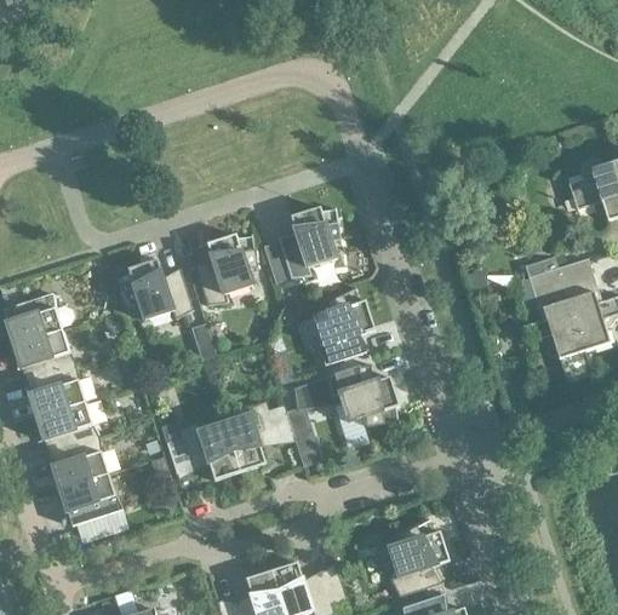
[(617,170),(616,161),(614,161),(600,166),(599,164),(598,161),(596,160),(594,159),(593,157),(590,157),(588,157),(585,157),(583,159),(582,160),(581,161),(579,164),(578,166),(578,167),(578,170),(581,178),(566,183),(574,208),(600,201),(606,219),(617,216),(617,170)]
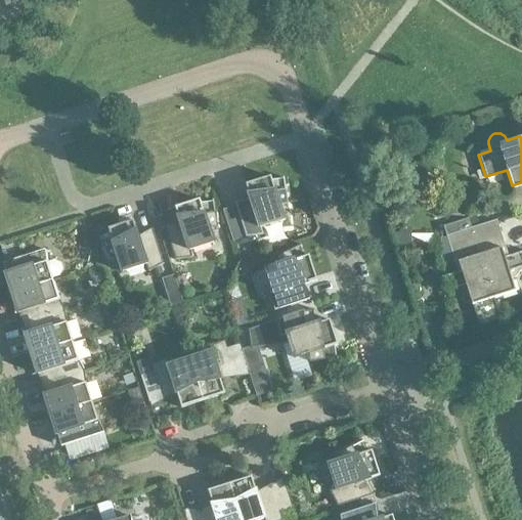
[(244,182),(249,198),(250,202),(235,206),(244,234),(261,231),(259,224),(283,217),(278,204),(285,203),(285,204),(286,204),(283,175),(280,175),(281,176),(270,178),(269,174),(244,182)]
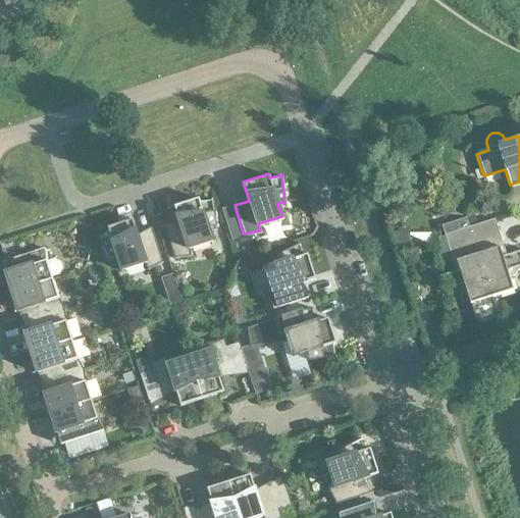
[(178,223),(163,228),(172,256),(190,254),(188,247),(211,239),(207,225),(213,224),(213,225),(214,225),(211,197),(209,197),(210,198),(199,200),(197,196),(172,204),(177,219),(178,223)]
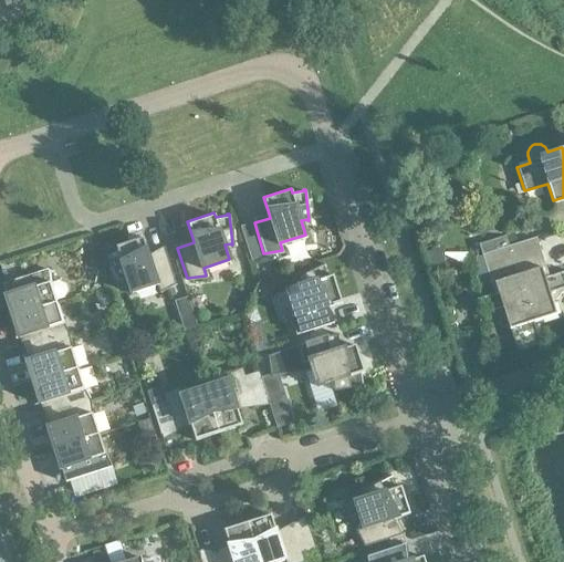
[(259,256),(248,221),(238,224),(250,259),(259,256)]
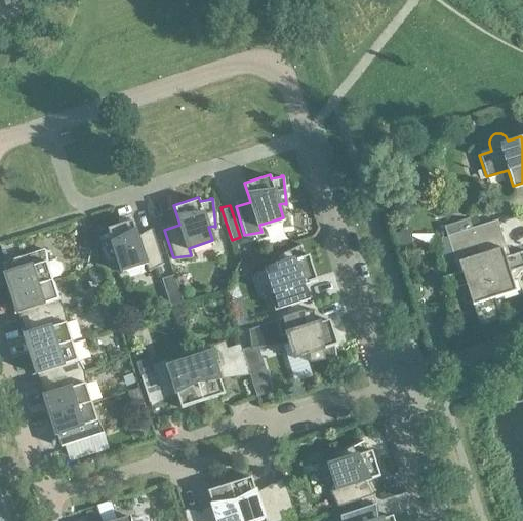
[(493,296),(471,226),(468,215),(442,224),(446,236),(441,236),(441,259),(453,259),(457,270),(439,276),(444,289),(448,288),(448,293),(469,293),(472,303),(493,296)]
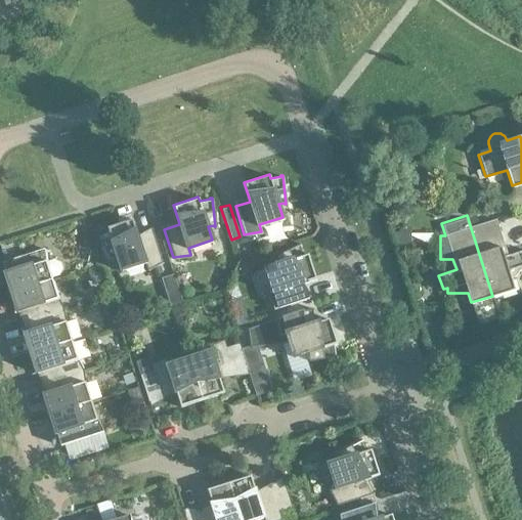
[(494,217),(470,225),(492,296),(514,289),(510,275),(513,274),(516,271),(518,268),(520,266),(521,264),(521,248),(503,255),(499,247),(504,246),(494,217)]
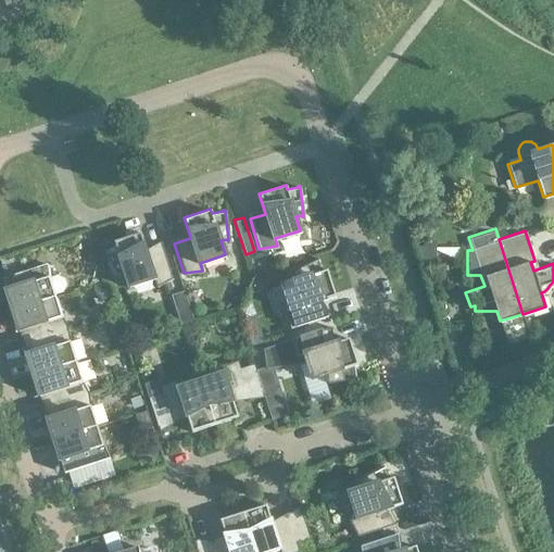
[(147,252),(145,248),(139,231),(113,240),(114,243),(104,249),(103,248),(102,249),(116,276),(117,275),(117,274),(123,271),(127,286),(153,277),(155,285),(172,277),(162,247),(147,252)]
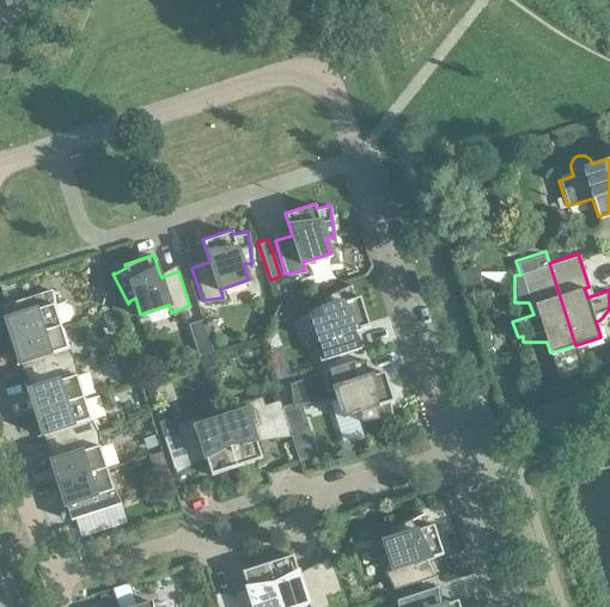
[(360,344),(353,330),(368,324),(359,295),(355,296),(349,284),(351,284),(349,283),(319,299),(321,300),(322,299),(325,306),(309,311),(318,338),(310,342),(319,360),(360,347),(359,345),(360,344)]
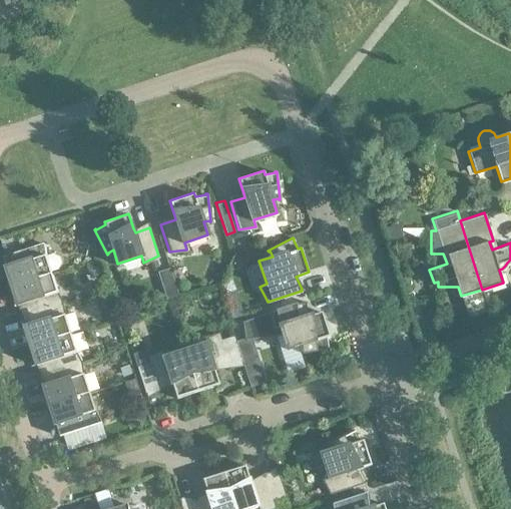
[(44,253),(42,241),(0,255),(10,285),(50,273),(49,269),(56,267),(59,260),(57,255),(51,251),(44,253)]
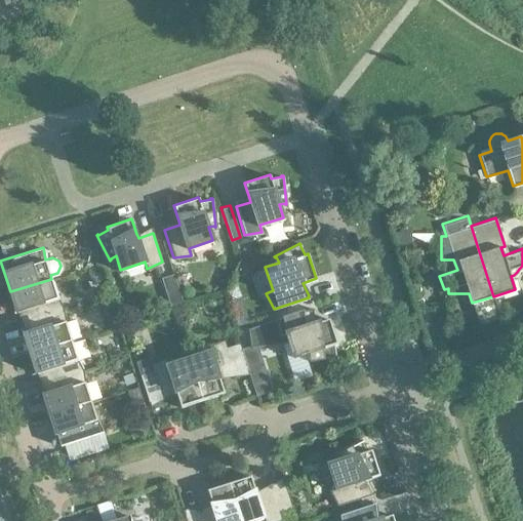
[(16,311),(21,322),(64,309),(57,297),(51,279),(10,291),(16,311)]
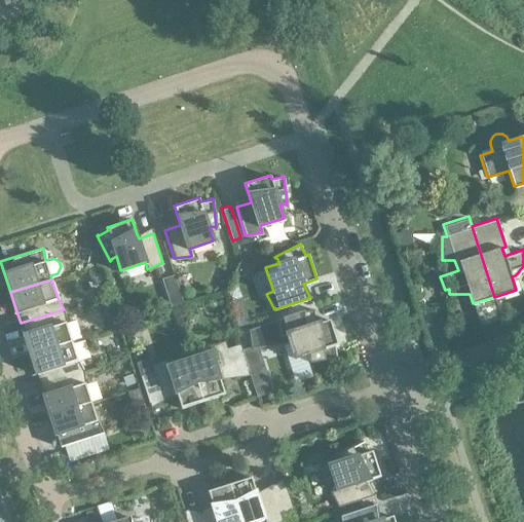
[(24,334),(30,353),(71,340),(65,321),(64,309),(21,323),(24,334)]
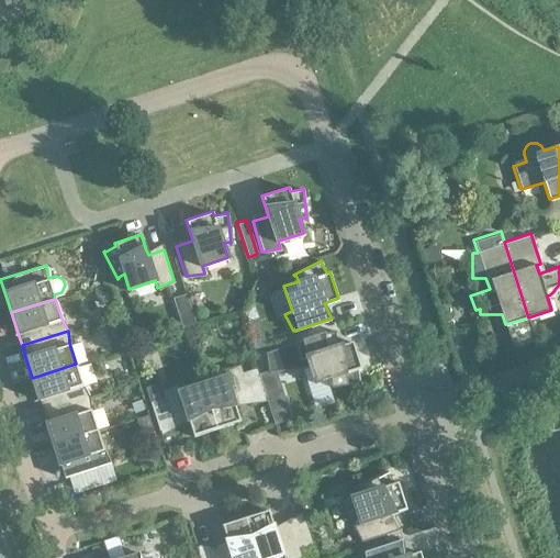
[(326,331),(265,350),(267,371),(309,365),(314,382),(329,377),(331,384),(328,384),(329,386),(360,381),(359,380),(358,380),(357,368),(360,367),(351,341),(335,346),(331,346),(326,331)]
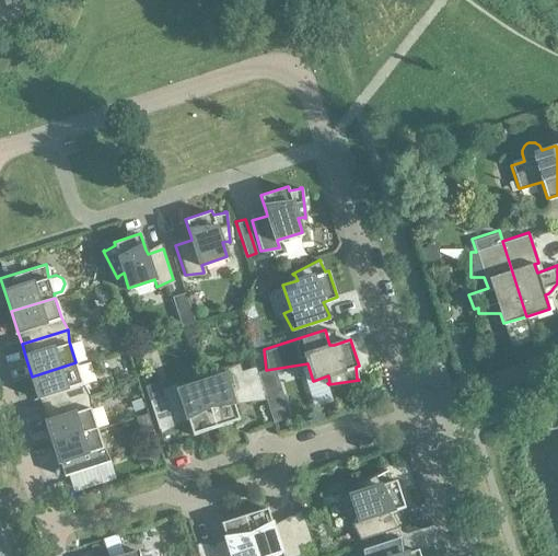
[(259,332),(246,336),(251,347),(263,343),(259,332)]
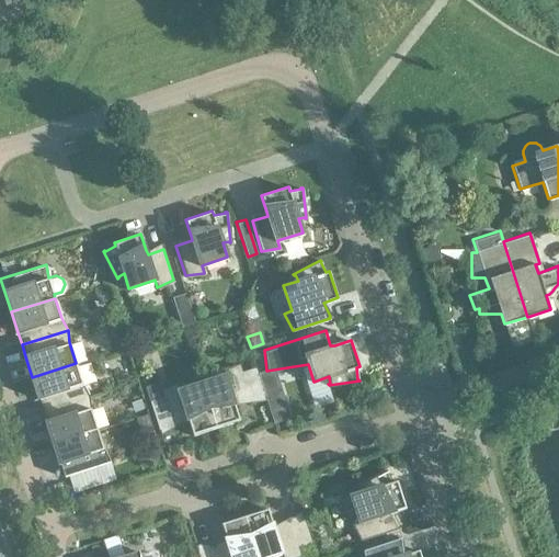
[(251,399),(263,395),(264,395),(254,365),(241,370),(239,362),(221,367),(224,375),(202,383),(216,427),(239,419),(234,402),(232,398),(248,394),(250,400),(251,400),(251,399)]
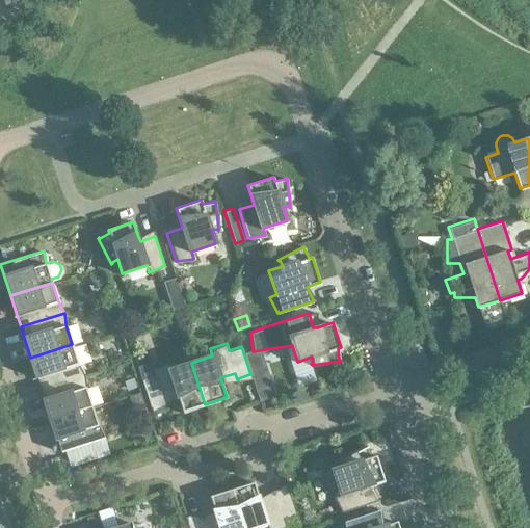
[(36,377),(41,389),(84,374),(78,364),(72,344),(30,358),(36,377)]
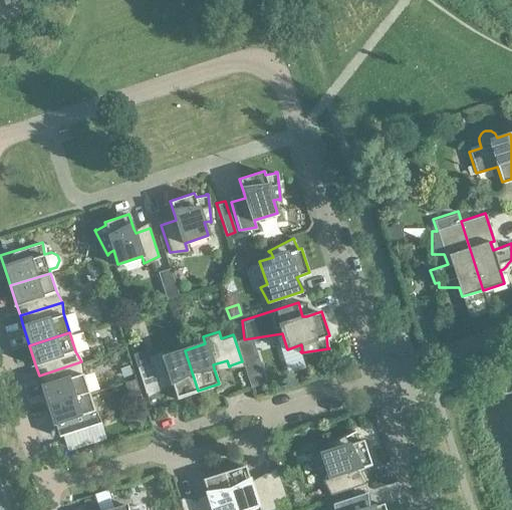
[(146,354),(144,347),(131,351),(136,365),(148,361),(146,354)]
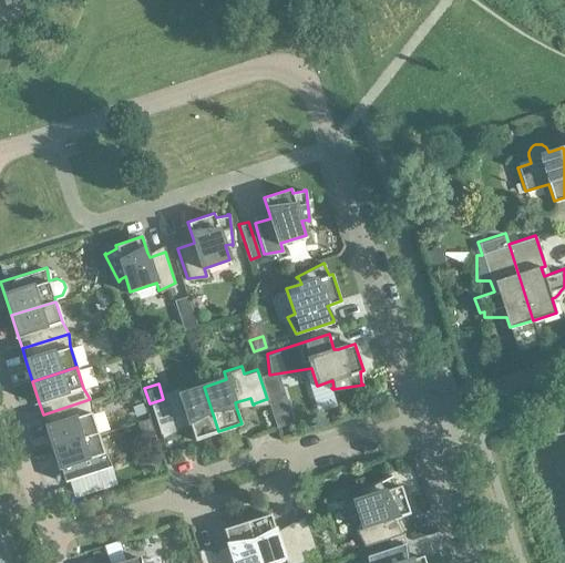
[(178,386),(161,391),(163,399),(150,403),(160,433),(173,429),(173,430),(175,430),(172,422),(187,418),(188,422),(194,439),(218,431),(204,387),(181,393),(178,386)]
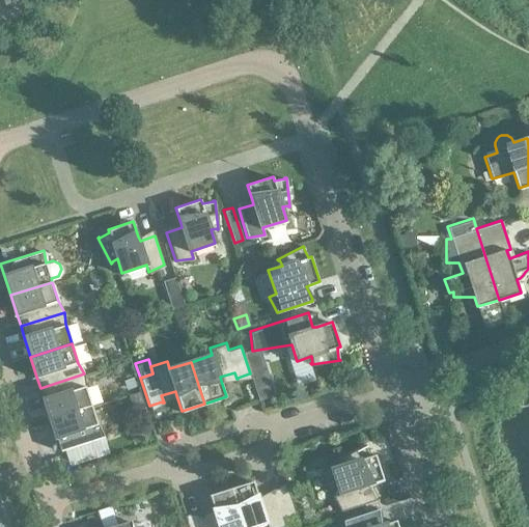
[(44,398),(50,418),(91,405),(85,385),(84,373),(40,388),(44,398)]
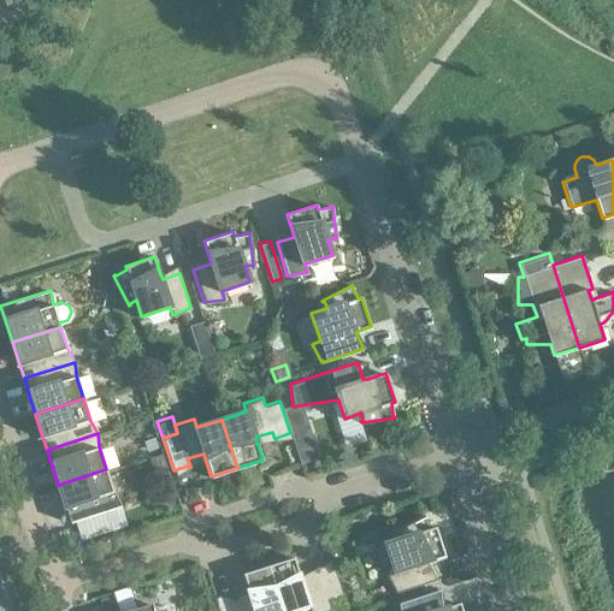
[(147,456),(153,474),(166,470),(160,451),(147,456)]
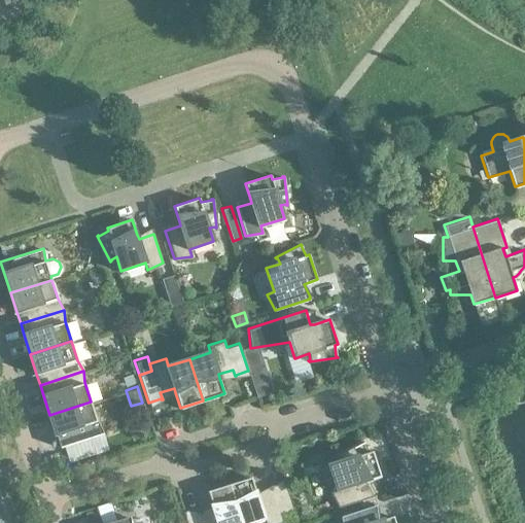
[(97,421),(91,402),(49,415),(56,434),(60,447),(103,432),(97,421)]
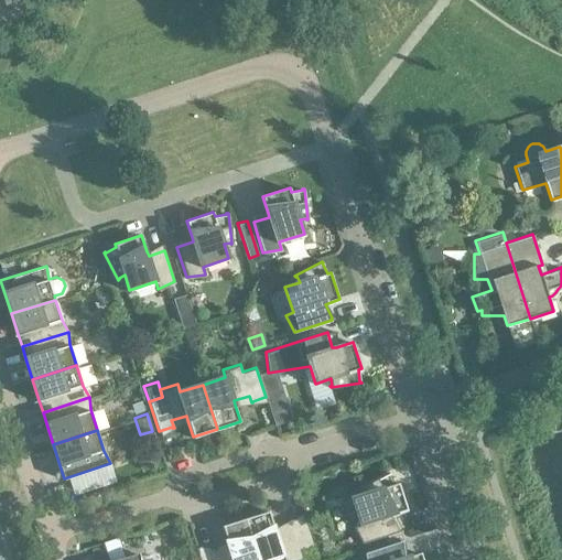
[(386,517),(390,515),(407,509),(398,483),(395,484),(389,474),(390,473),(389,472),(361,486),(363,487),(364,487),(367,493),(352,497),(360,524),(353,526),(361,542),(391,532),(386,517)]
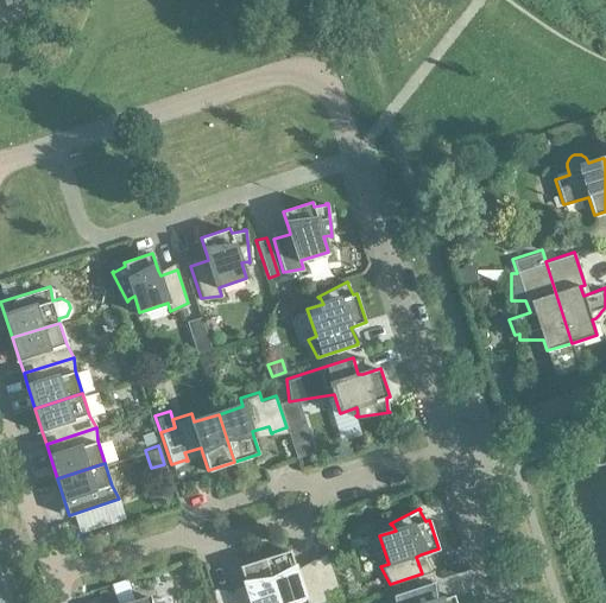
[(290,550),(265,558),(278,602),(289,602),(304,598),(305,602),(317,602),(326,601),(323,592),(338,588),(328,556),(311,560),(314,566),(297,572),(296,567),(290,550)]
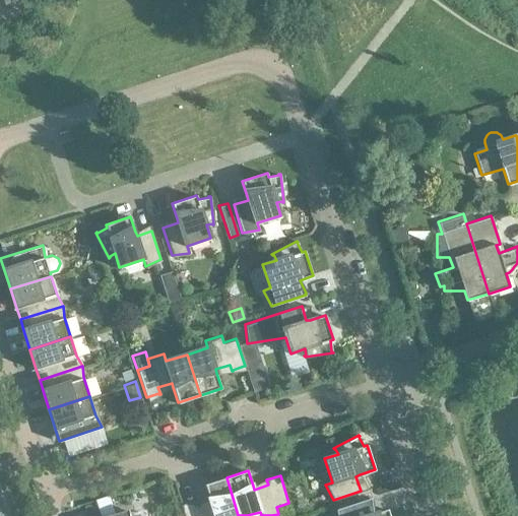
[(195,503),(181,507),(184,515),(238,515),(227,477),(204,485),(209,500),(210,504),(196,508),(195,503)]
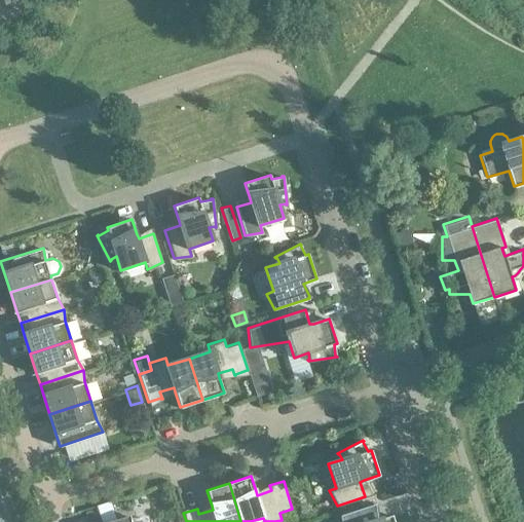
[(403,485),(386,490),(393,509),(409,504),(403,485)]
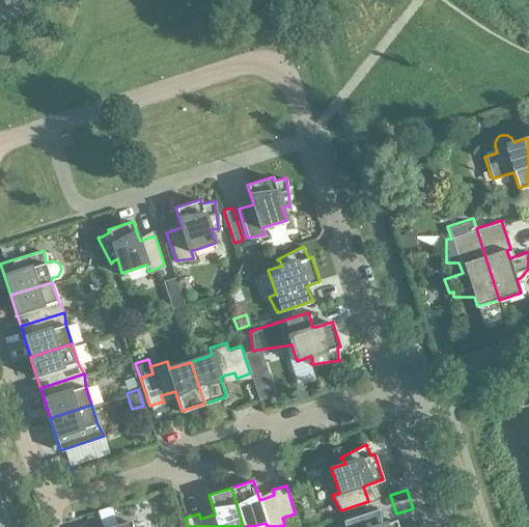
[(379,509),(379,508),(343,520),(343,526),(397,526),(396,520),(382,524),(380,509),(379,509)]
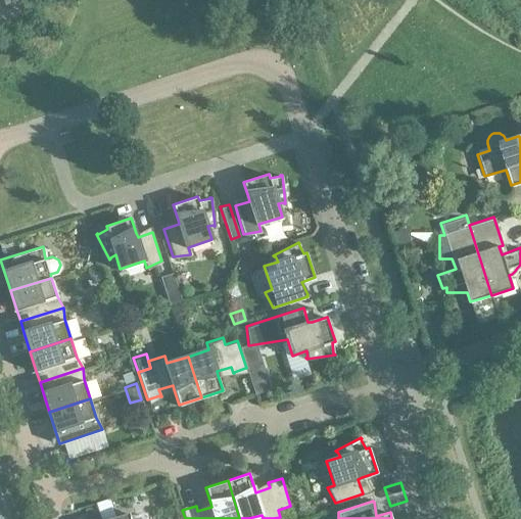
[(155,518),(154,505),(133,507),(133,518),(155,518)]
